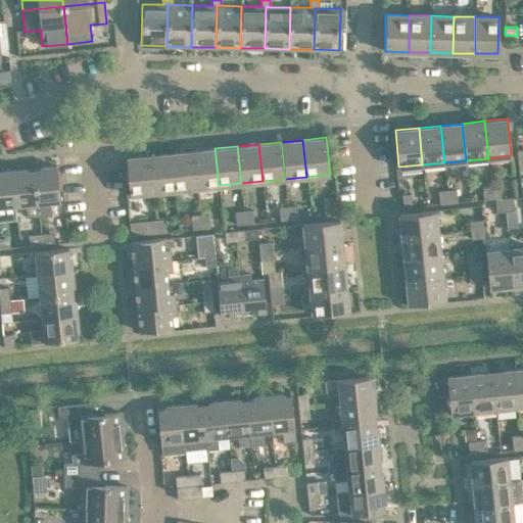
[(197,188),(219,185),(215,148),(193,151),(197,188)]
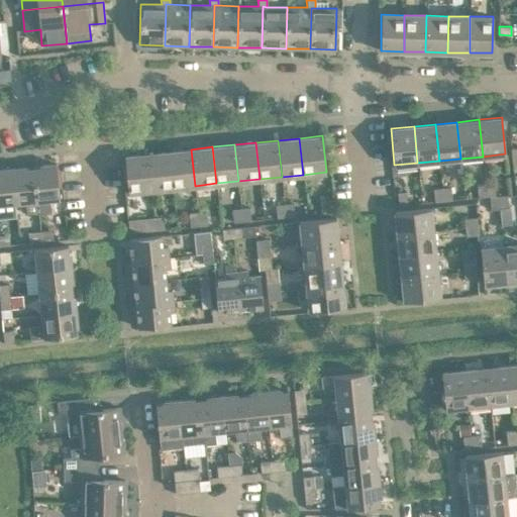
[(173,188),(195,186),(191,149),(169,151),(173,188)]
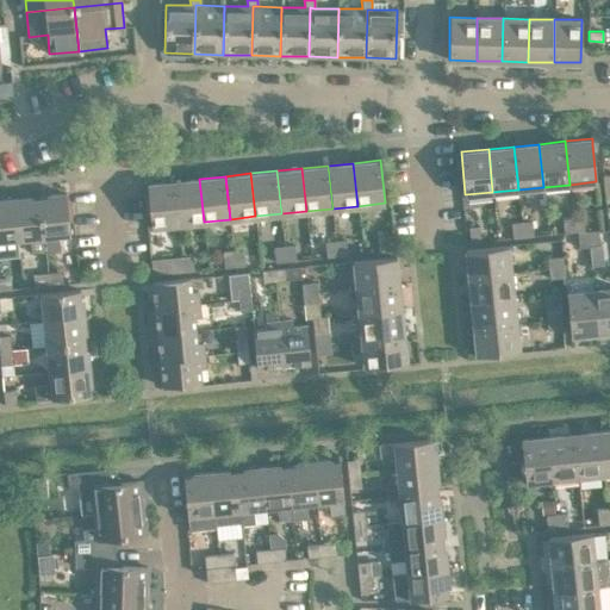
[(179,224),(204,222),(199,179),(174,181),(179,224)]
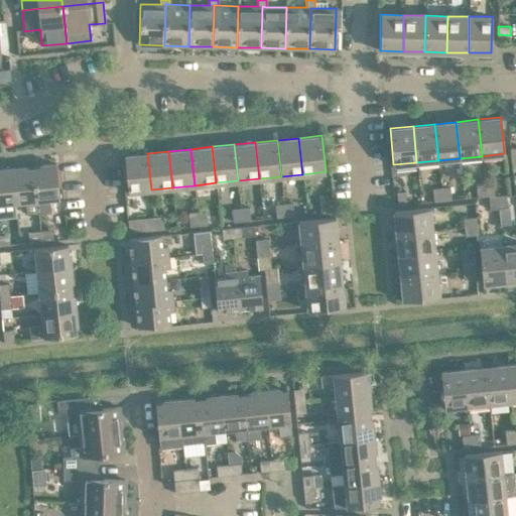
[(128,191),(151,189),(147,153),(124,155),(128,191)]
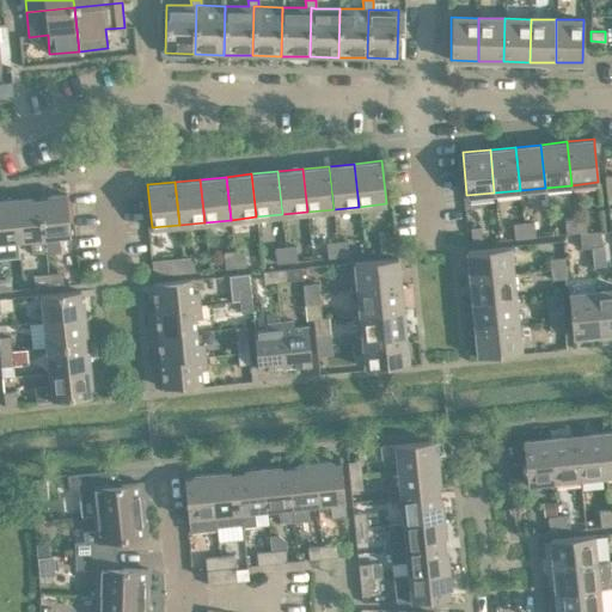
[(43,238),(71,234),(66,194),(49,195),(47,197),(40,199),(43,238)]
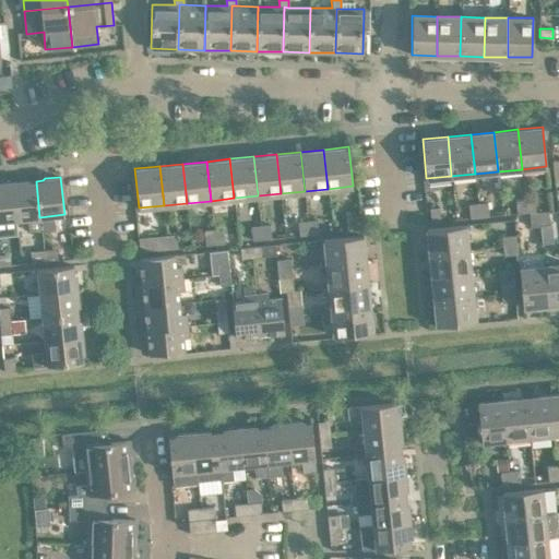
[(12,181),(16,219),(27,218),(28,232),(40,230),(39,217),(36,181),(30,182),(26,180),(12,181)]
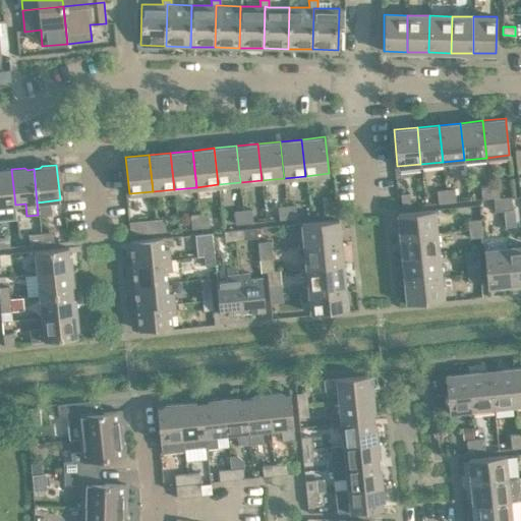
[(0,206),(15,205),(11,169),(0,170),(0,206)]
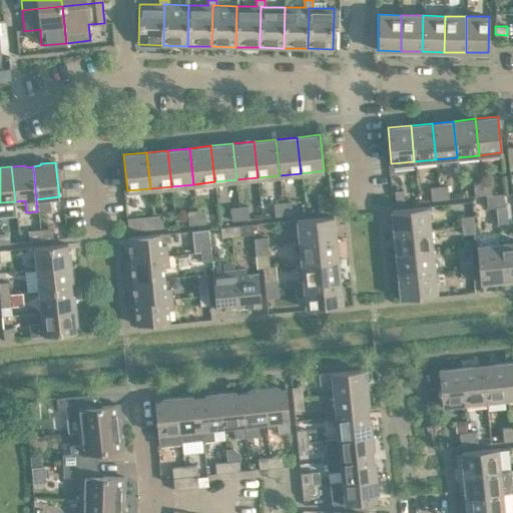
[(481,181),(483,194),(485,194),(485,195),(492,195),(492,194),(490,180),(481,181)]
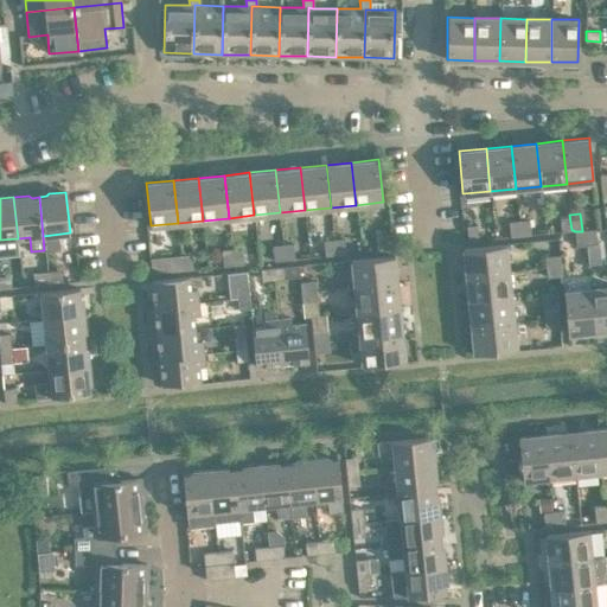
[(572,230),(569,215),(560,216),(561,231),(572,230)]
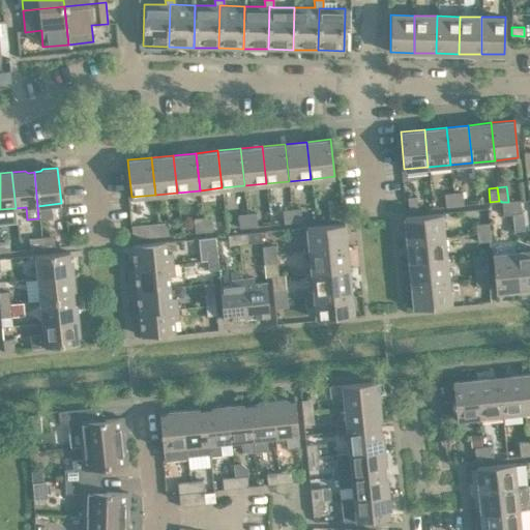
[(452,193),(454,206),(463,205),(462,192),(452,193)]
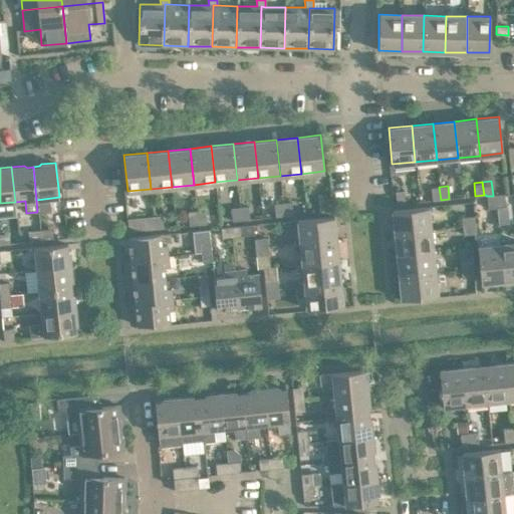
[(441,200),(439,187),(431,188),(432,201),(441,200)]
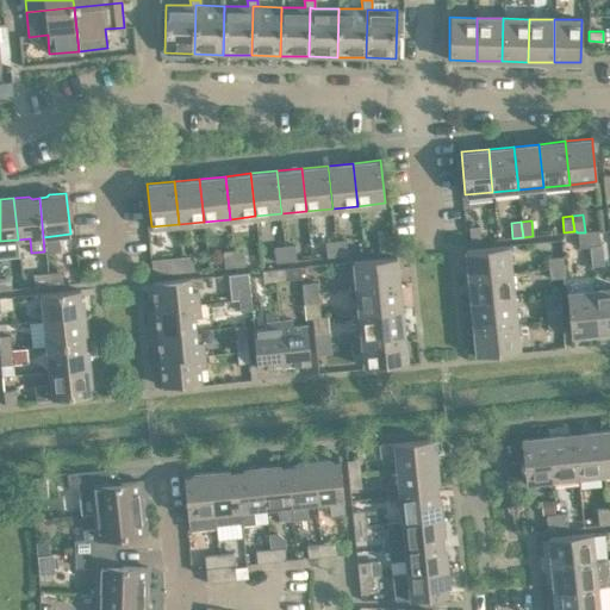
[(468,226),(471,242),(480,241),(479,225),(468,226)]
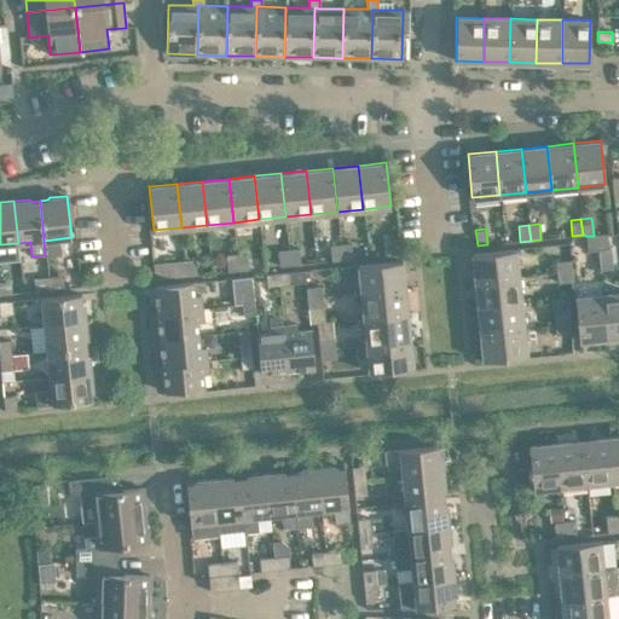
[(597,249),(596,233),(594,235),(594,236),(585,236),(588,250),(597,249)]
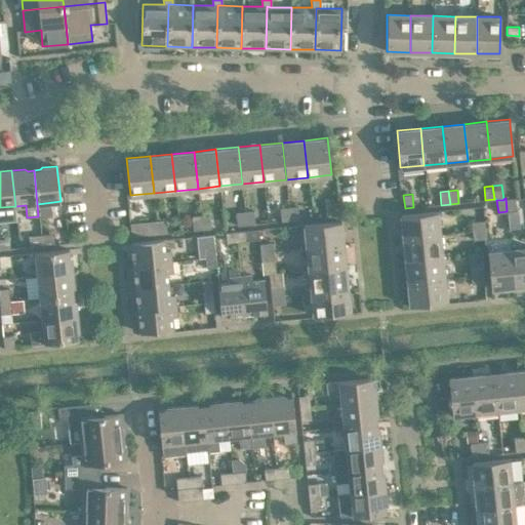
[(506,198),(507,211),(516,211),(515,198),(506,198)]
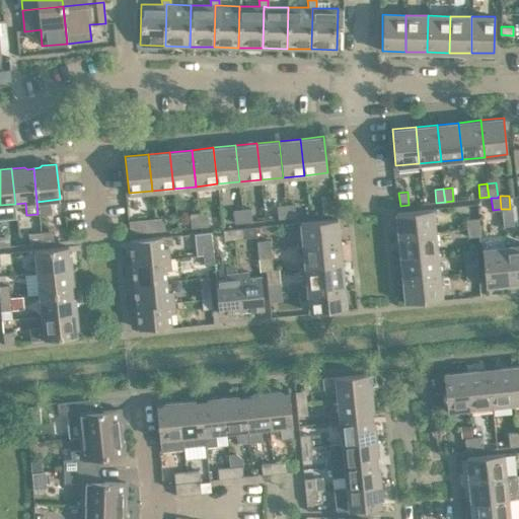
[(322,214),(331,213),(329,201),(321,201),(322,214)]
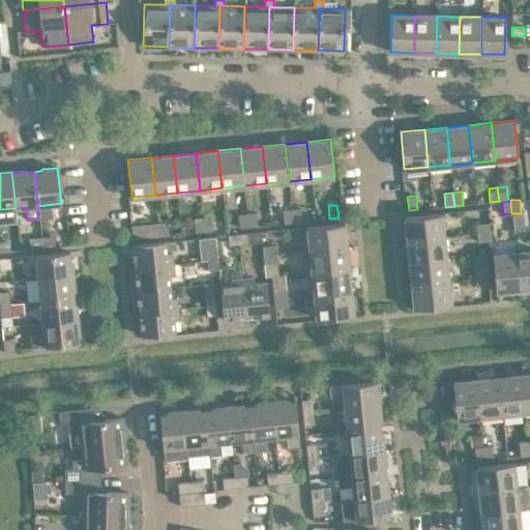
[(291,209),(293,223),(301,222),(300,208),(291,209)]
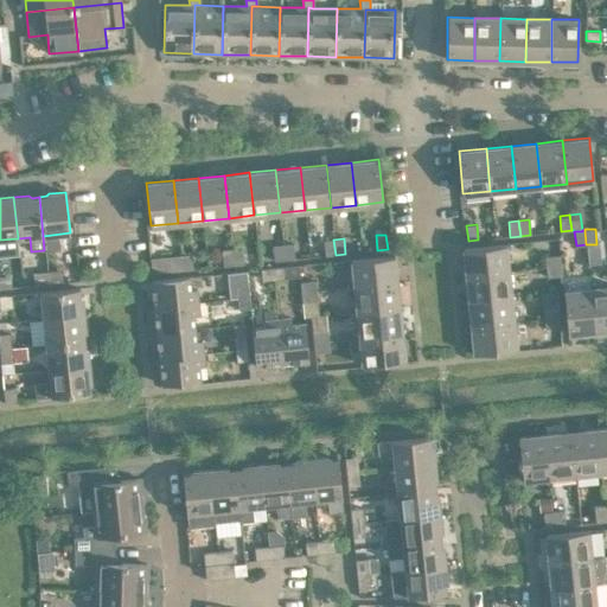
[(336,255),(333,240),(324,241),(325,256),(336,255)]
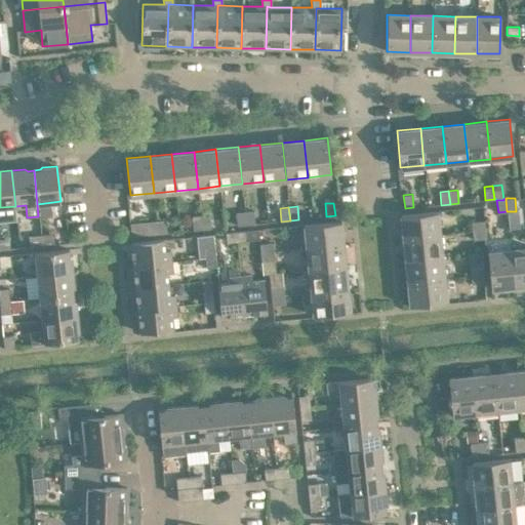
[(246,225),(245,211),(236,212),(237,226),(246,225)]
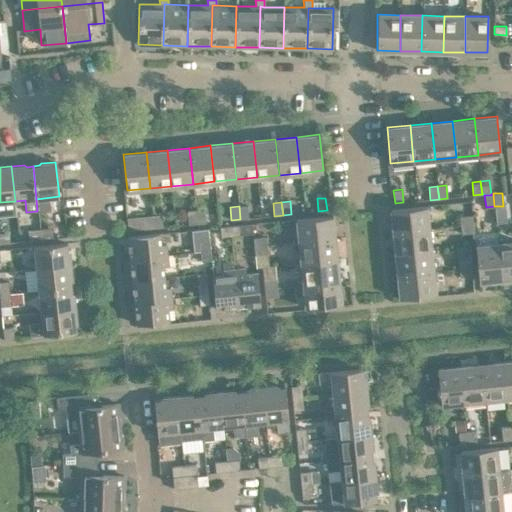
[(239,206),(240,219),(248,218),(247,206),(239,206)]
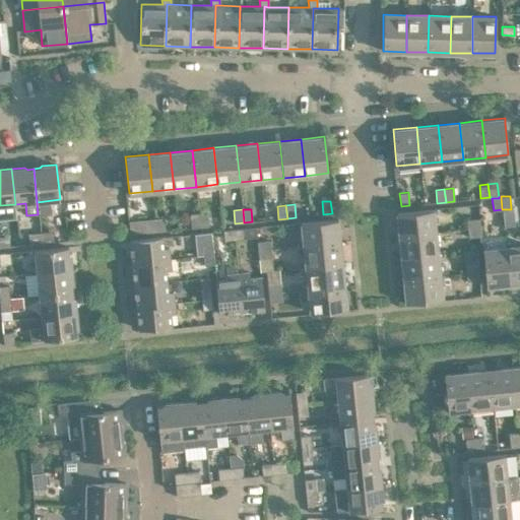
[(433,209),(401,212),(396,212),(399,236),(435,232),(433,209)]
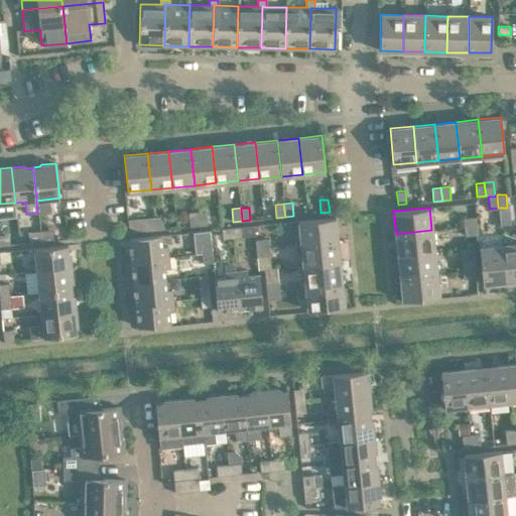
[(197,213),(199,226),(207,225),(206,212),(197,213)]
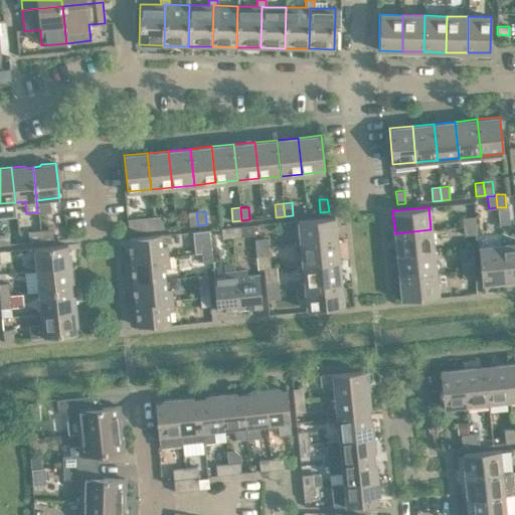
[(198,225),(196,212),(188,212),(189,226),(198,225)]
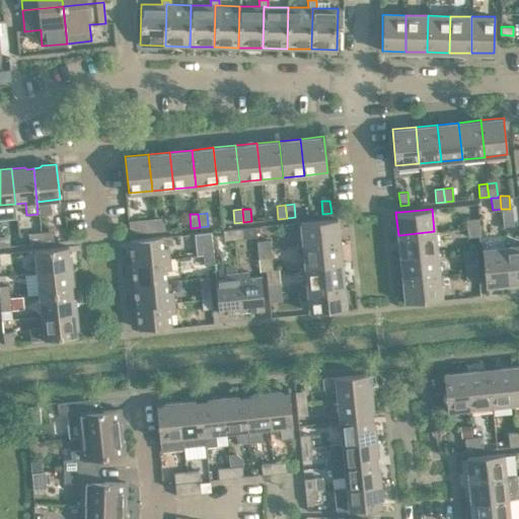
[(154,218),(156,231),(164,230),(163,217),(154,218)]
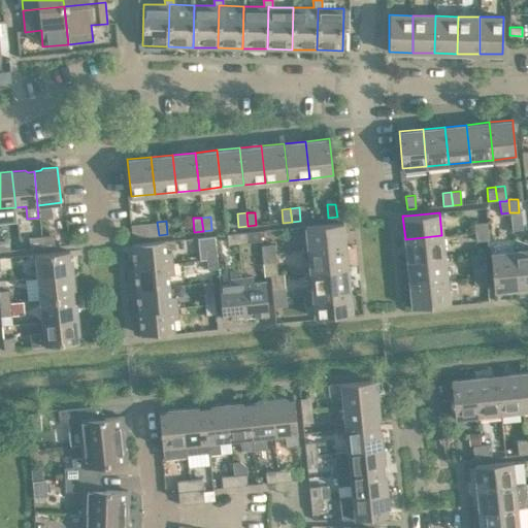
[(149,223),(150,236),(159,235),(157,222),(149,223)]
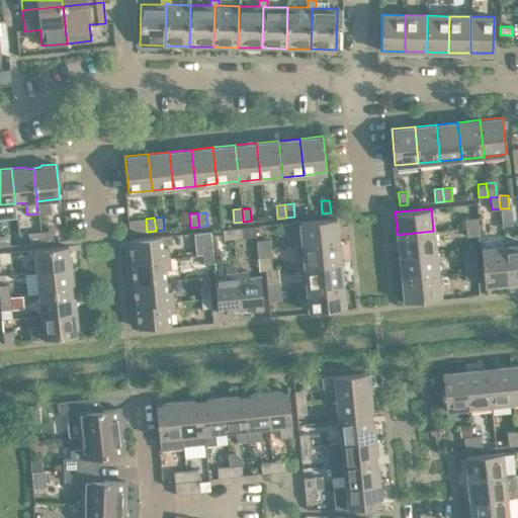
[(299,222),(303,245),(339,241),(336,218),(299,222)]
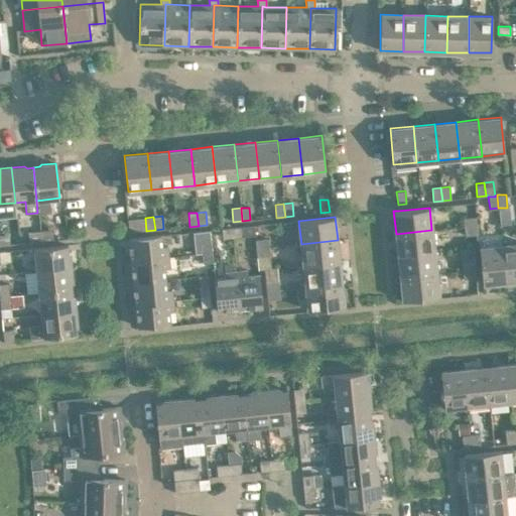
[(464,227),(477,226),(476,217),(463,218),(464,227)]
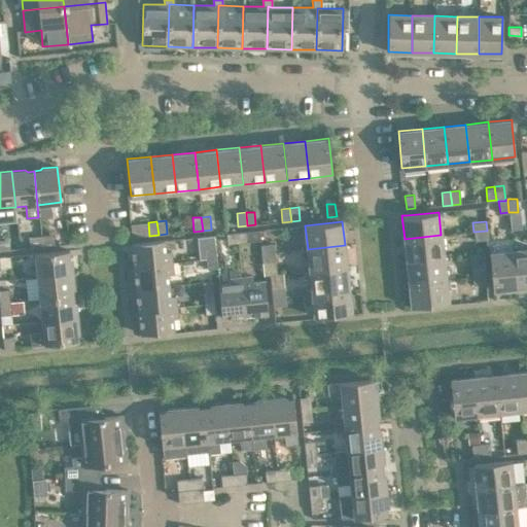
[(487,231),(473,232),(475,240),(488,239),(487,231)]
